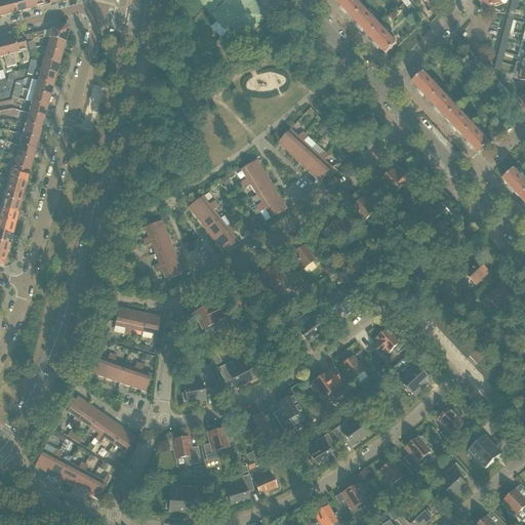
[(0,0),(0,16),(8,15),(4,0),(0,0)]
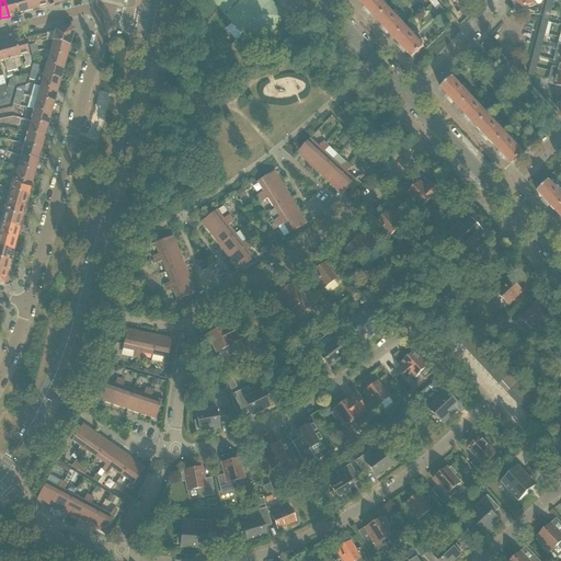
[(4,0),(9,16),(19,13),(14,0),(4,0)]
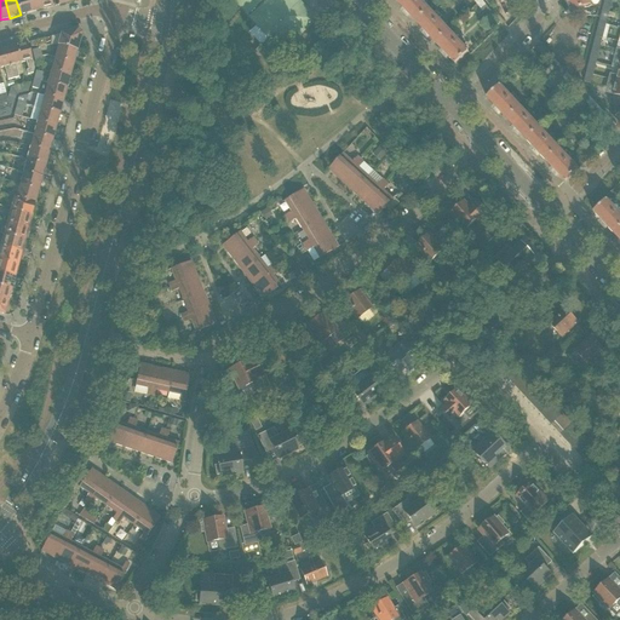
[(16,0),(21,15),(32,12),(28,0),(16,0)]
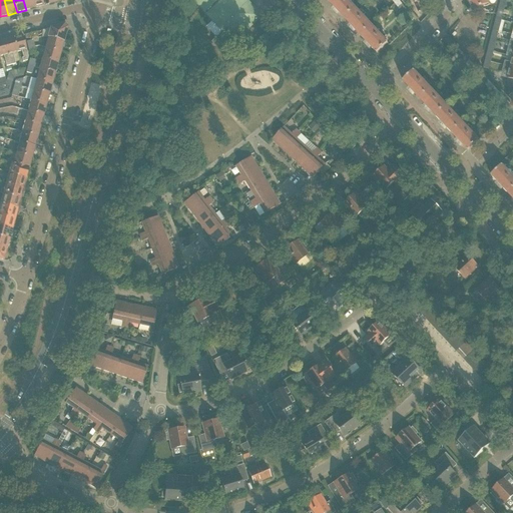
[(23,0),(26,10),(35,8),(32,0),(23,0)]
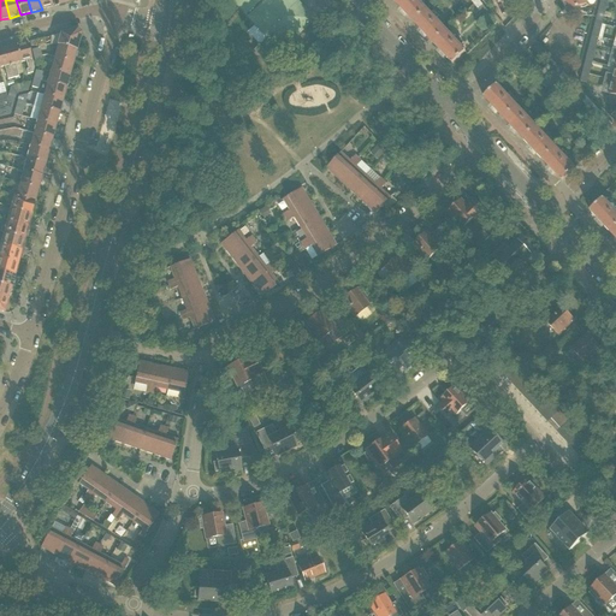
[(231,0),(246,15),(247,17),(265,0),(231,0)]
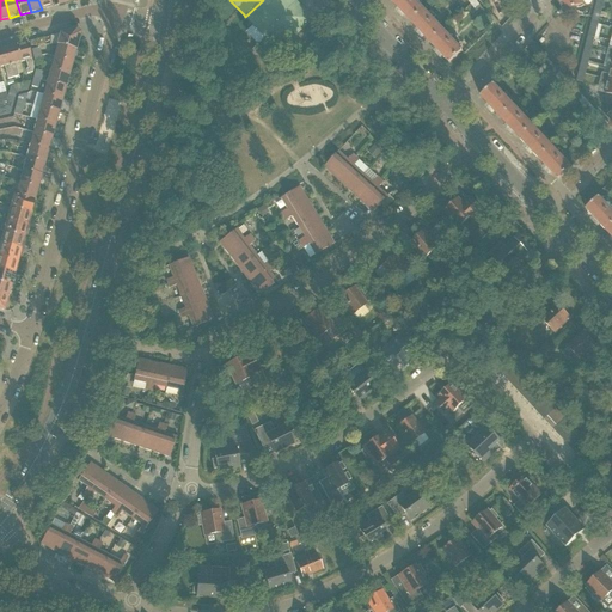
[(293,0),(263,0),(245,17),(277,51),(312,19),(293,0)]
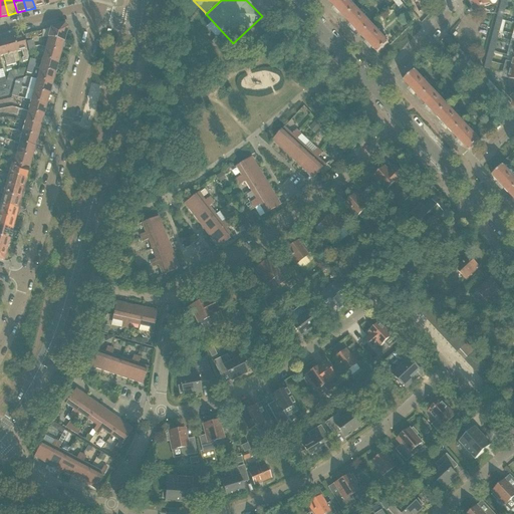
[(344,19),(355,8),(347,0),(329,0),(328,1),(334,7),(332,9),(336,13),(338,12),(344,19)]
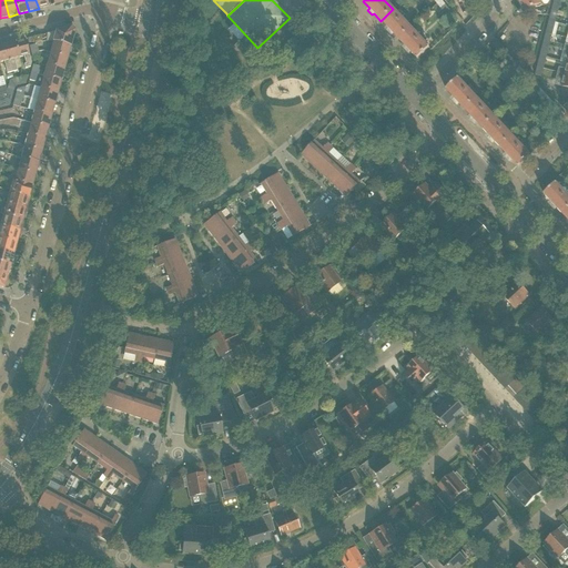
[(447,8),(442,0),(437,3),(443,11),(447,8)]
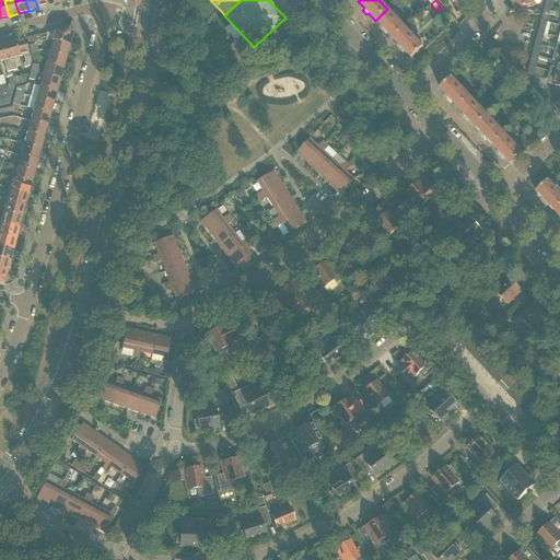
[(512,0),(516,11),(534,3),(532,0),(512,0)]
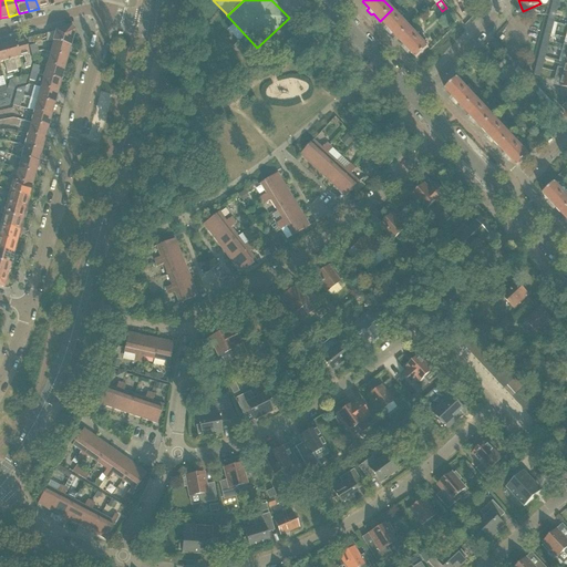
[(451,14),(446,8),(442,11),(447,18),(451,14)]
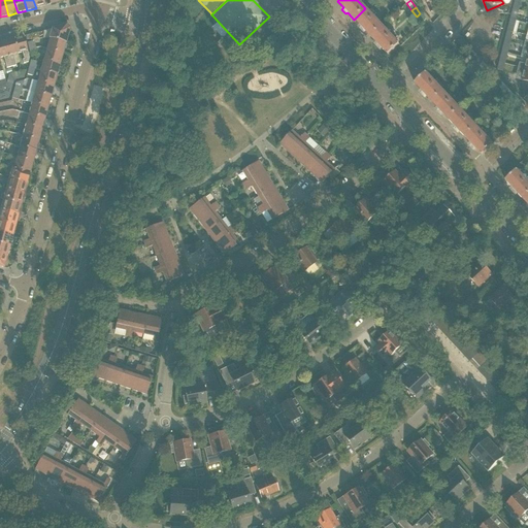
[(370,37),(382,26),(365,8),(354,20),(361,26),(359,28),(363,32),(365,31),(370,37)]
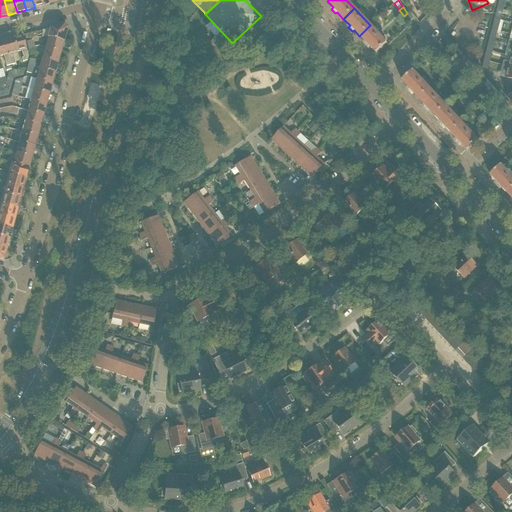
[(412,19),(407,13),(404,16),(409,22),(412,19)]
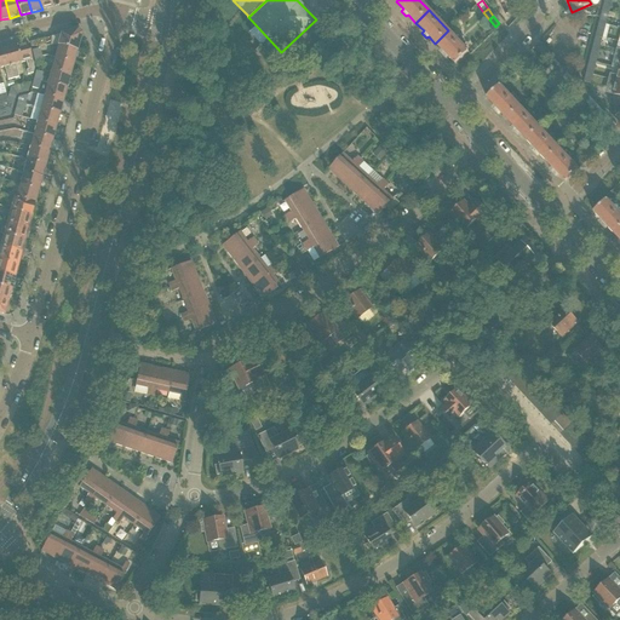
[(602,38),(606,26),(598,23),(596,35),(602,38)]
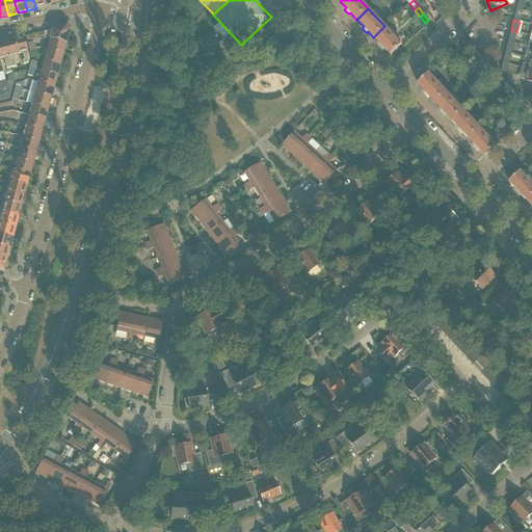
[(52,29),(50,38),(67,43),(70,28),(67,25),(52,29)]
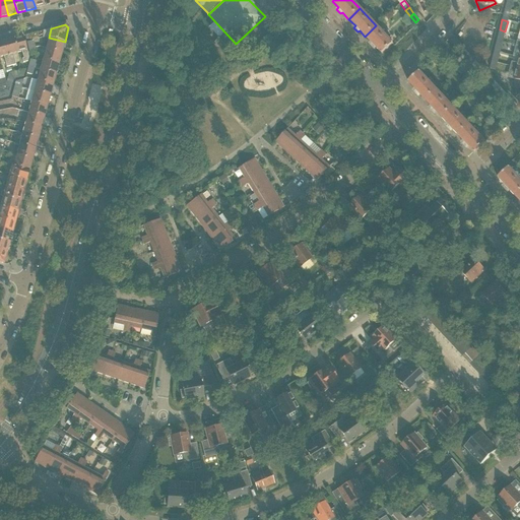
[(393,44),(376,25),(365,37),(371,42),(369,44),(373,48),(375,47),(382,54),(382,53),(386,49),(386,50),(388,48),(387,48),(392,44),(393,44)]
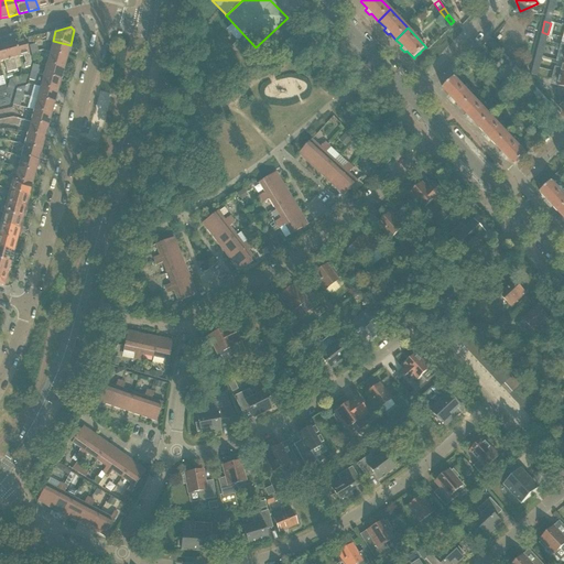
[(541,35),(539,45),(544,46),(548,36),(541,35)]
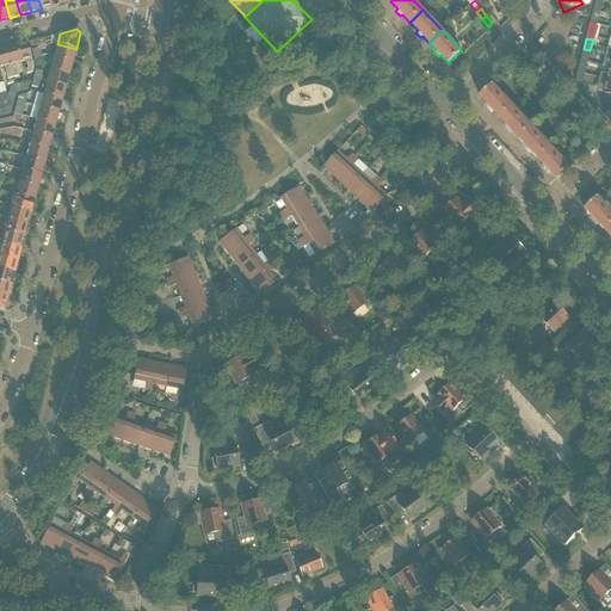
[(261,41),(252,50),(263,62),(273,53),(261,41)]
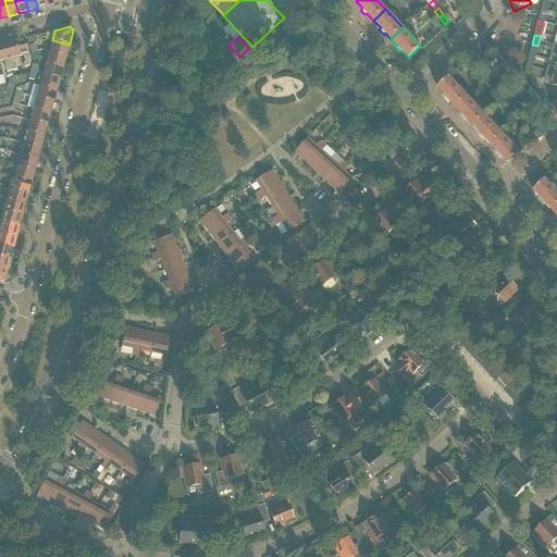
[(25,39),(14,41),(19,57),(24,56),(26,63),(24,63),(25,67),(29,66),(31,62),(25,39)]
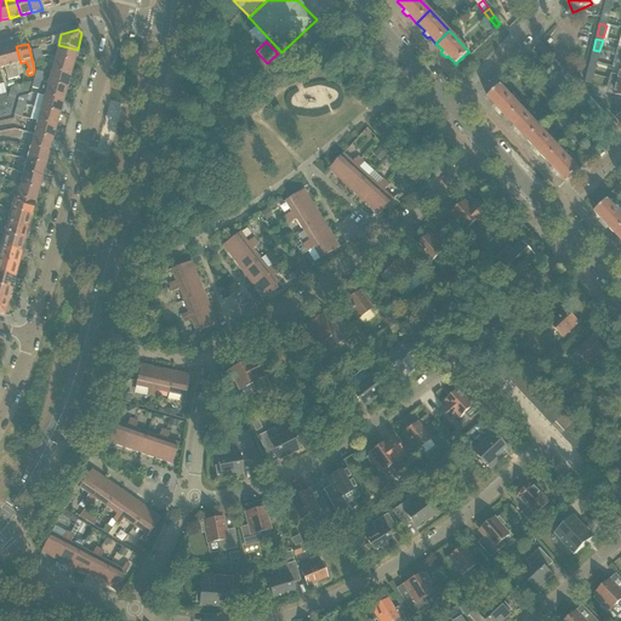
[(58,45),(55,58),(74,63),(78,50),(58,45)]
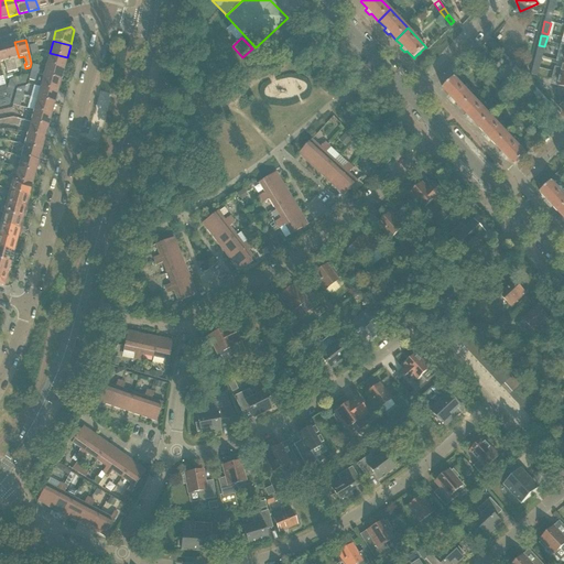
[(497,47),(491,41),(488,45),(494,51),(497,47)]
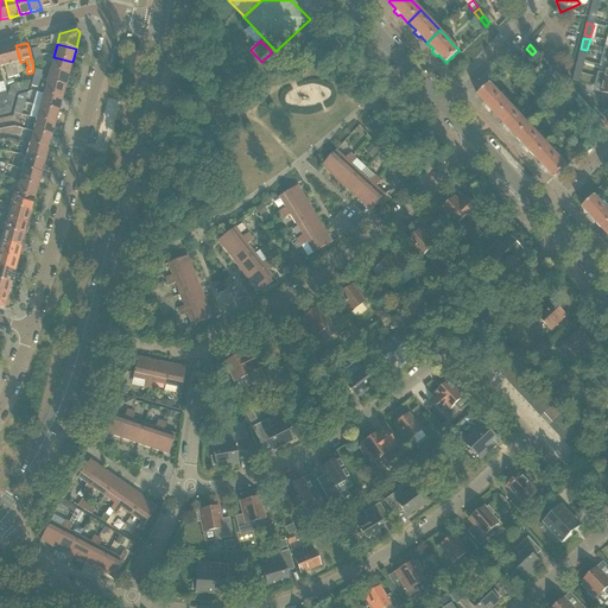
[(16,45),(5,48),(13,77),(18,76),(16,63),(20,62),(16,45)]
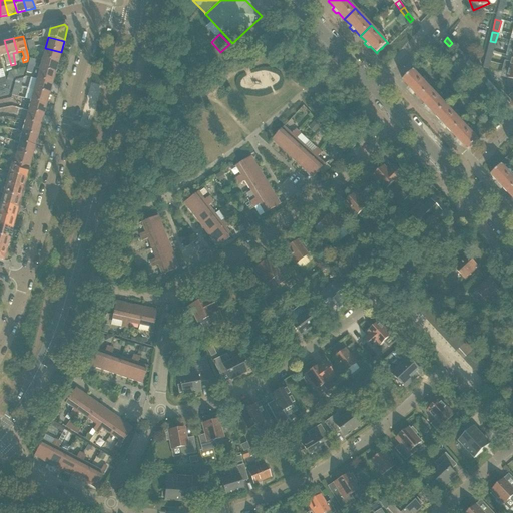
[(4,40),(0,41),(0,56),(4,56),(7,66),(11,65),(4,40)]
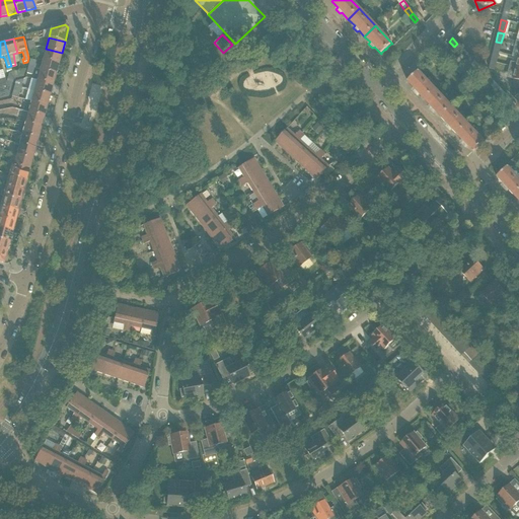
[(33,41),(26,43),(28,50),(34,48),(33,41)]
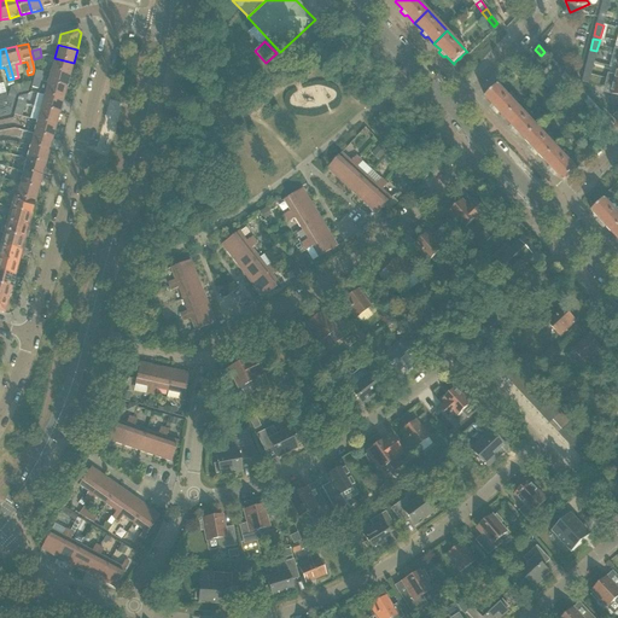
[(547,63),(552,59),(544,52),(541,56),(547,63)]
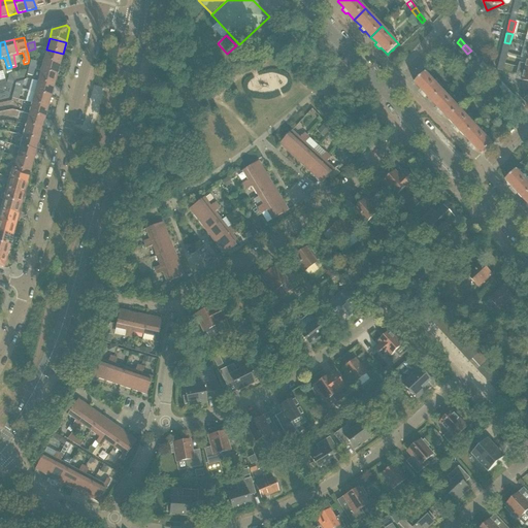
[(36,48),(30,51),(31,57),(38,55),(36,48)]
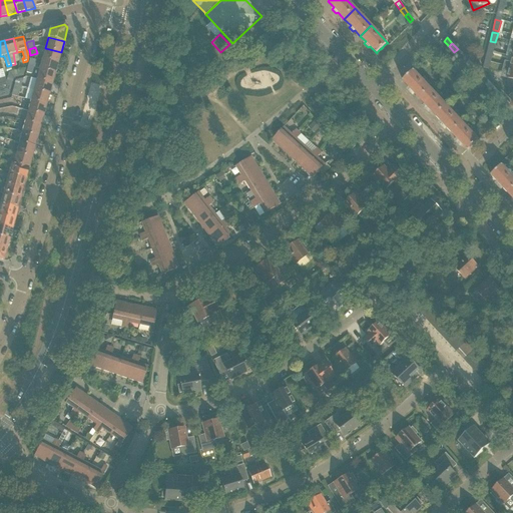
[(45,48),(42,58),(58,63),(61,52),(45,48)]
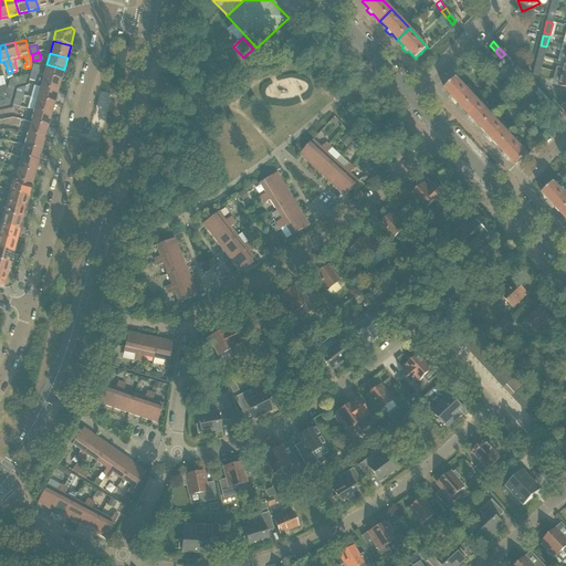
[(507,64),(511,61),(505,54),(501,58),(507,64)]
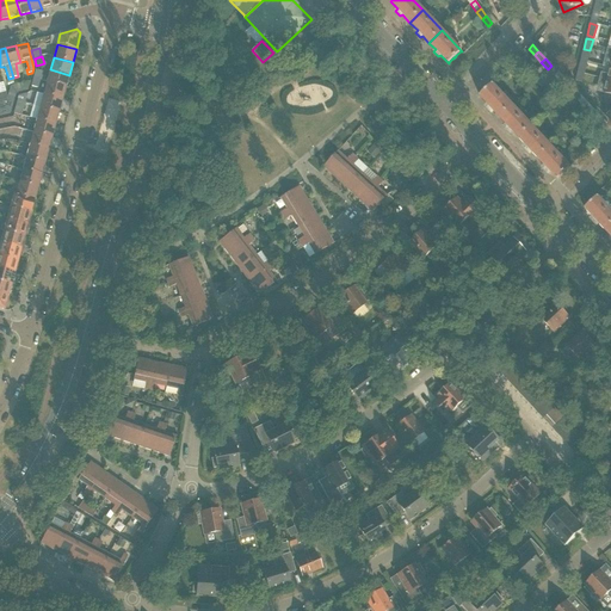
[(580,61),(576,73),(584,75),(584,73),(588,74),(592,63),(587,62),(587,63),(580,61)]
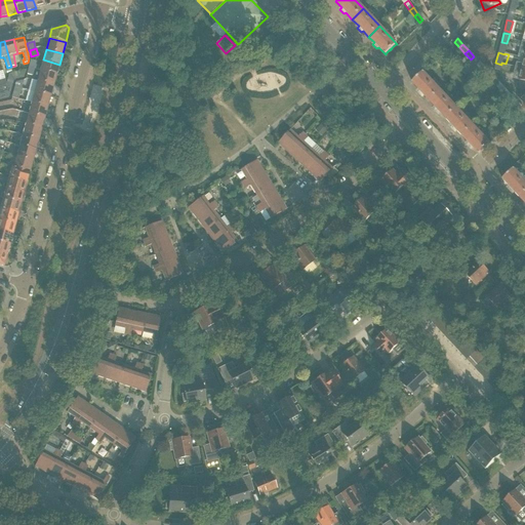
[(476,66),(480,62),(474,56),(471,59),(476,66)]
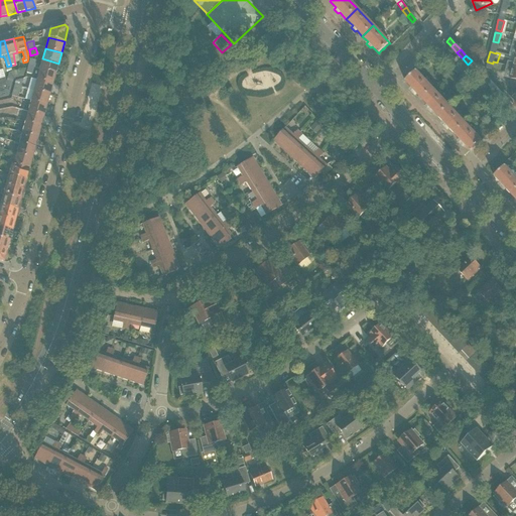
[(508,61),(506,67),(515,69),(515,56),(515,57),(514,63),(508,61)]
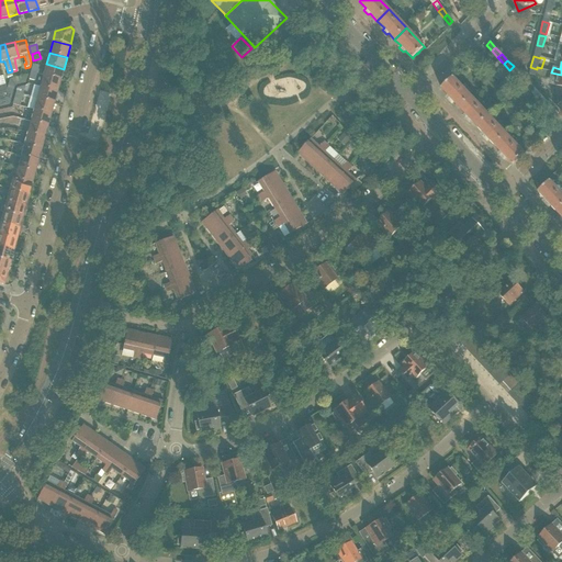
[(46,64),(43,76),(60,80),(64,69),(46,64)]
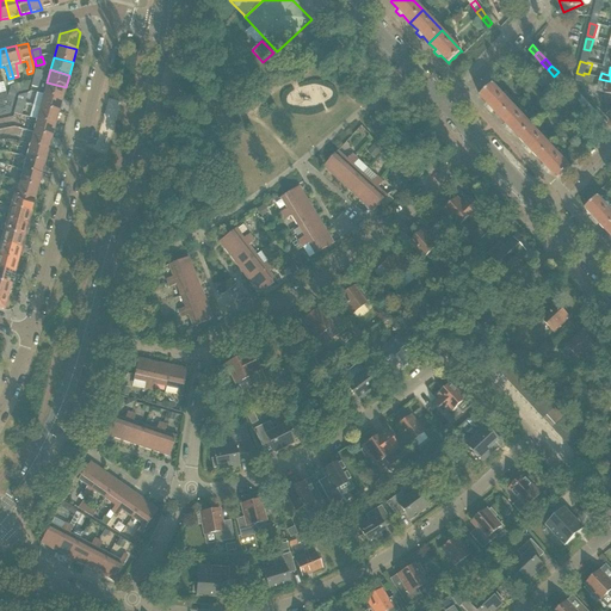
[(36,71),(34,78),(39,80),(44,81),(45,76),(41,75),(42,72),(36,71)]
